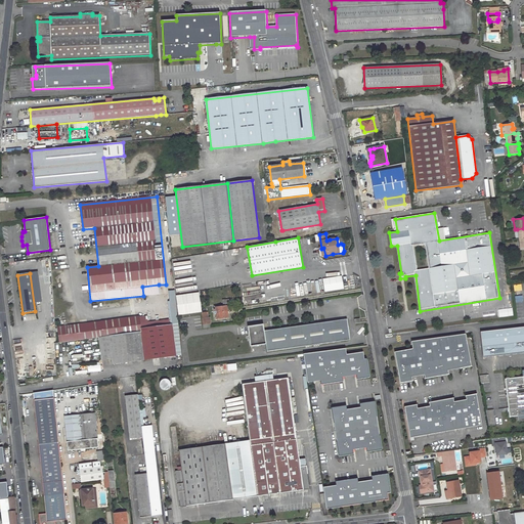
[(143,296),(160,294),(159,285),(142,287),(143,296)]
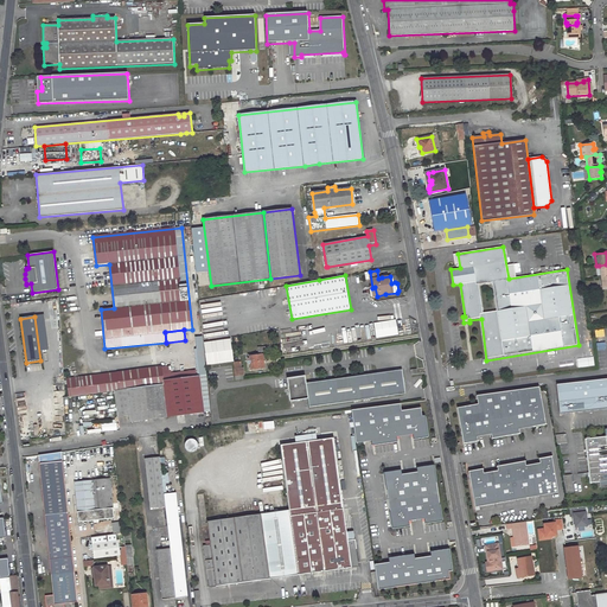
[(203,338),(196,338),(199,376),(206,375),(205,366),(203,342),(203,338)]
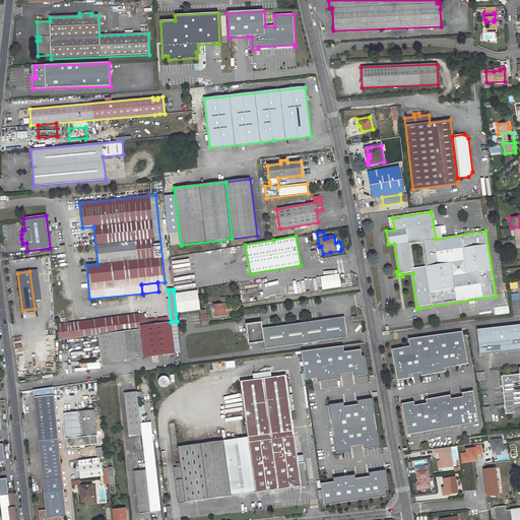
[(225,304),(214,306),(215,317),(226,315),(225,304)]
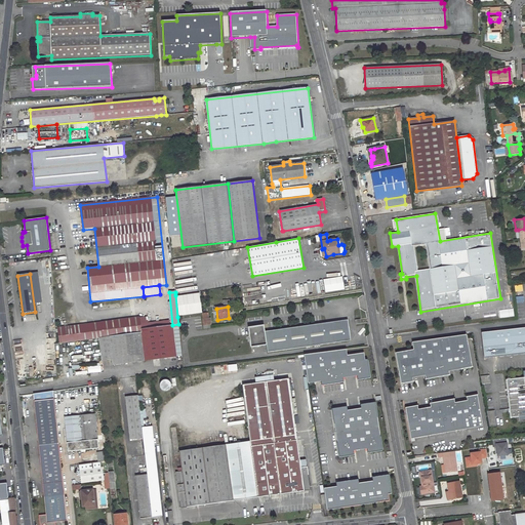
[(210,328),(210,324),(211,324),(210,318),(209,318),(208,313),(202,314),(204,329),(210,328)]
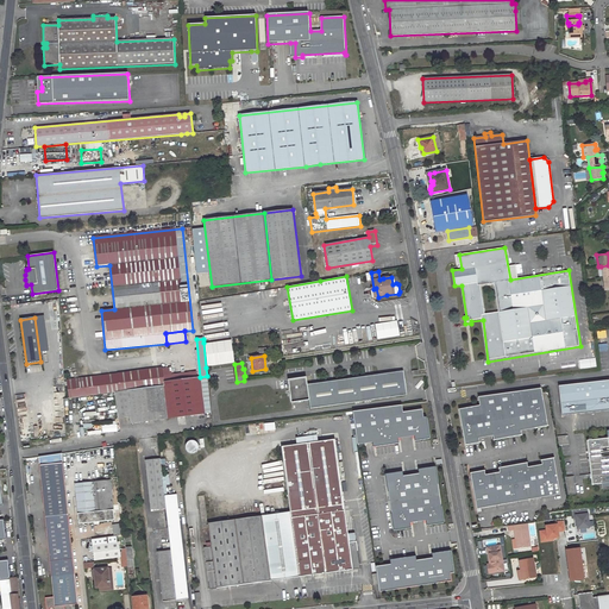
[(135,389),(163,385),(163,382),(162,370),(69,383),(70,397),(114,393),(135,389)]
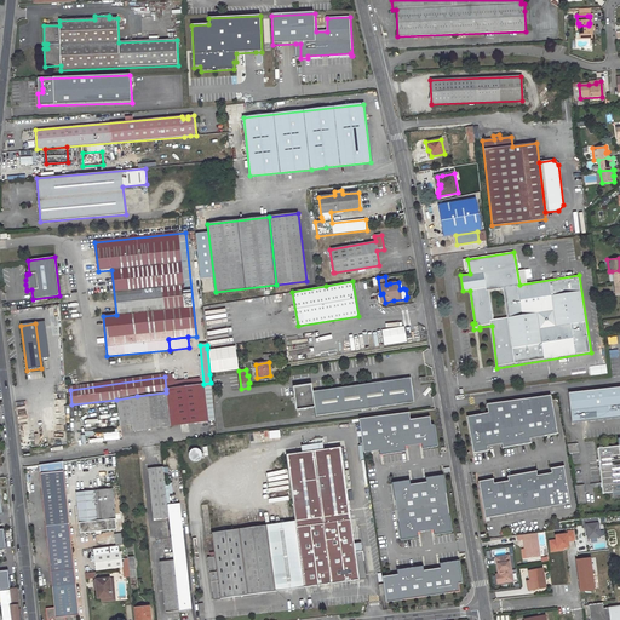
[(294,395),(297,409),(315,407),(315,415),(316,415),(413,401),(411,379),(313,392),(294,395)]
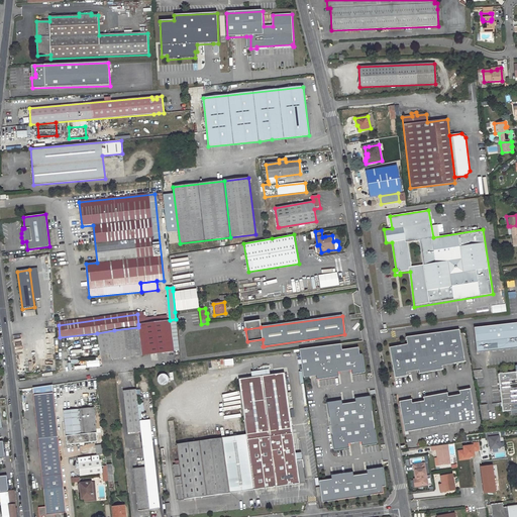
[(170,320),(161,321),(164,352),(179,351),(176,319),(170,320)]
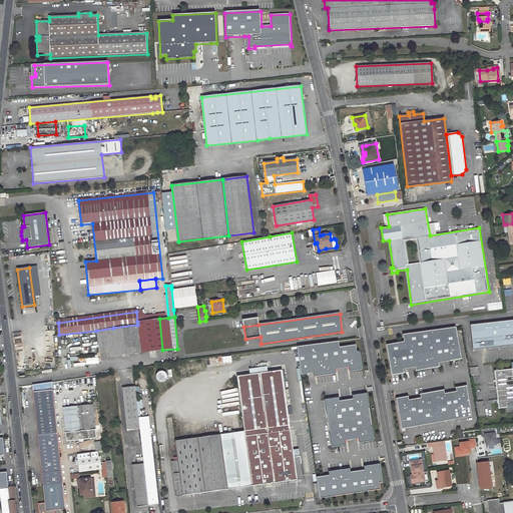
[(159,319),(144,321),(147,352),(162,350),(159,319)]
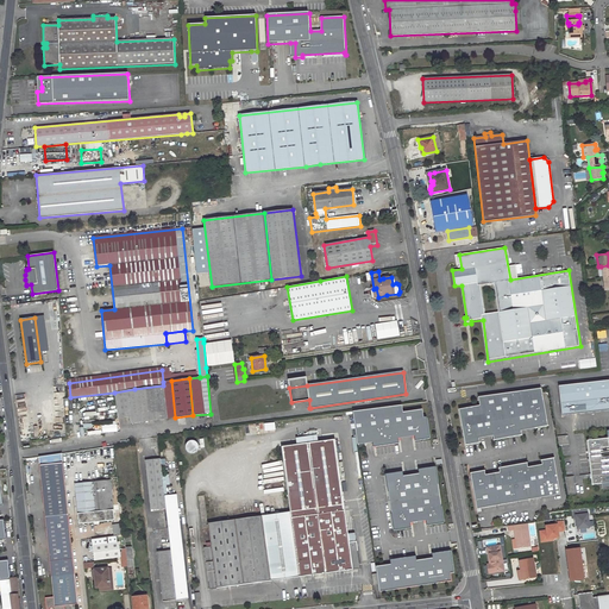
[(163,385),(135,389),(138,422),(175,418),(171,381),(163,382),(163,385)]
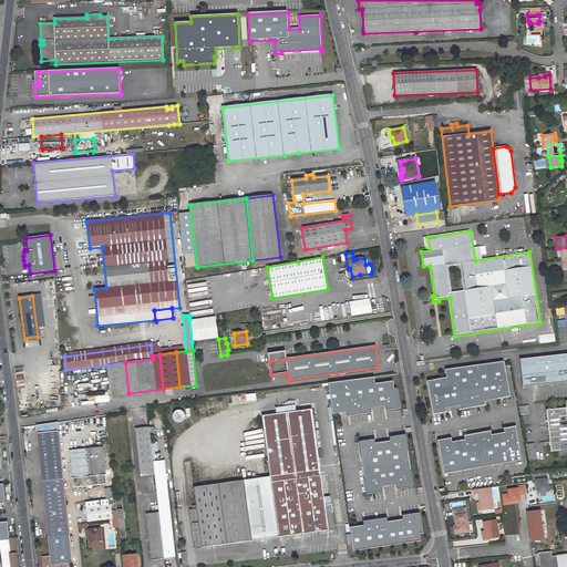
[(566,354),(519,360),(523,388),(566,382),(566,373),(566,364),(566,354)]
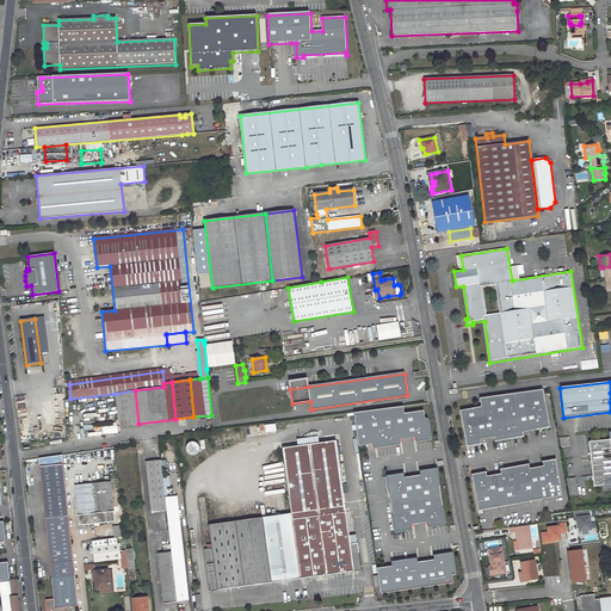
[(135,390),(115,394),(118,420),(131,418),(131,425),(139,424),(135,390)]
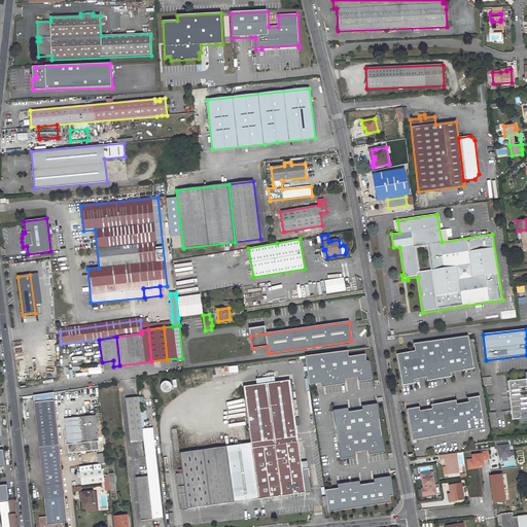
[(468,338),(414,344),(415,352),(397,355),(402,386),(415,384),(414,380),(426,378),(427,382),(452,378),(451,374),(475,370),(468,338)]
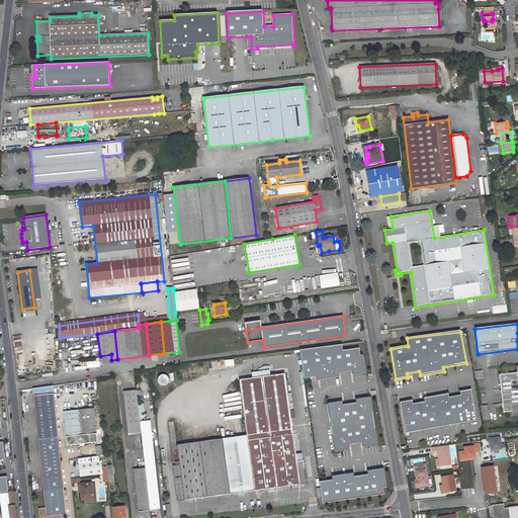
[(300,350),(305,378),(317,376),(318,380),(339,377),(339,373),(352,371),(353,374),(365,373),(363,354),(360,355),(359,348),(343,351),(342,344),(300,350)]
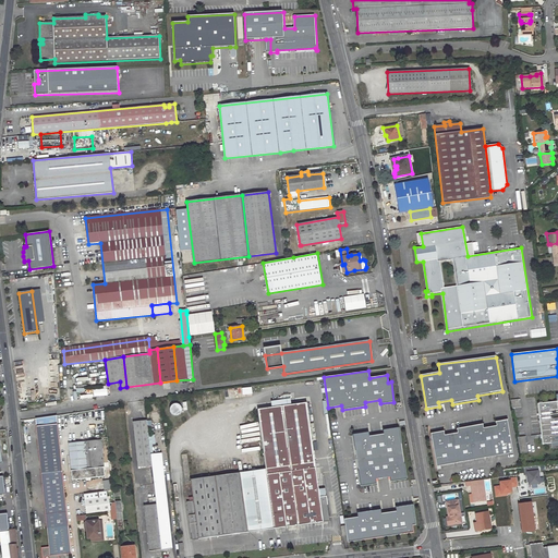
[(521,408),(520,399),(510,400),(512,409),(521,408)]
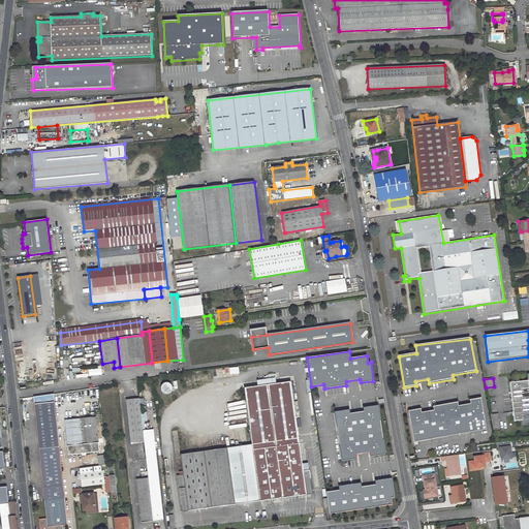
[(136,380),(129,381),(129,389),(137,387),(136,380)]
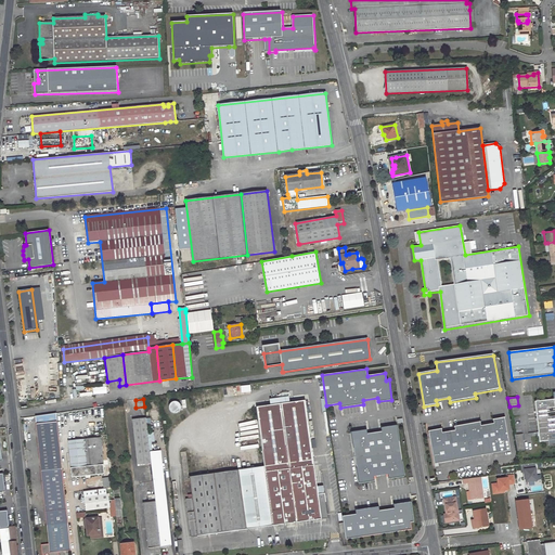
[(554,440),(554,399),(534,402),(539,442),(554,440)]
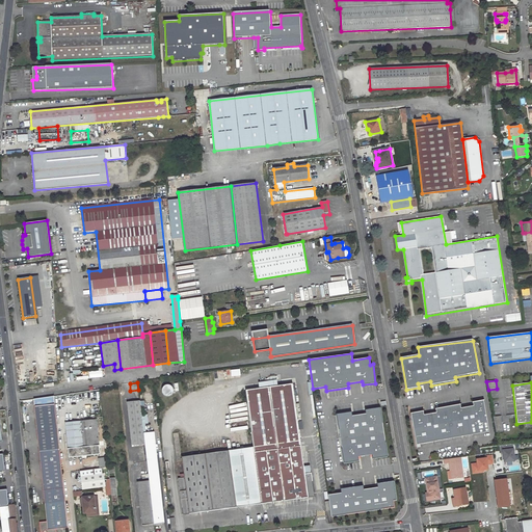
[(255,452),(182,461),(183,468),(184,477),(179,478),(183,514),(314,496),(311,473),(304,474),(303,466),(292,383),(246,390),(254,447),(255,452)]
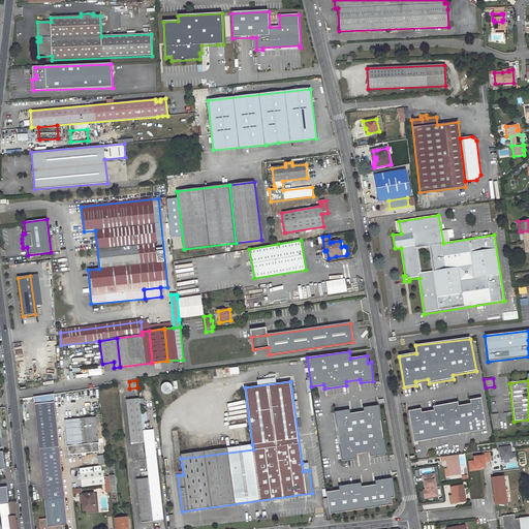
[(139,398),(127,400),(131,442),(144,441),(143,431),(143,430),(143,427),(139,398)]
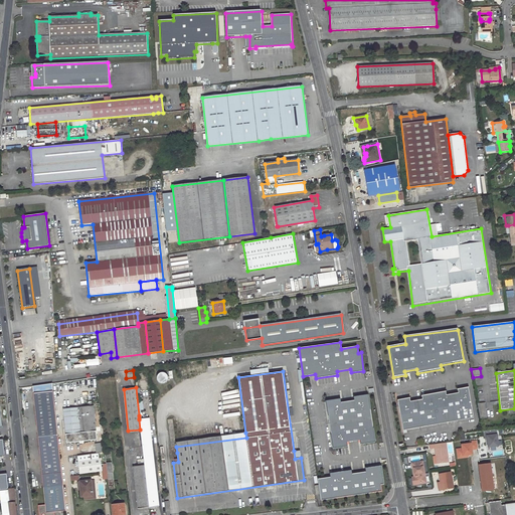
[(397,400),(402,431),(473,418),(468,388),(451,391),(452,394),(446,395),(446,392),(421,396),(422,399),(410,402),(409,398),(397,400)]
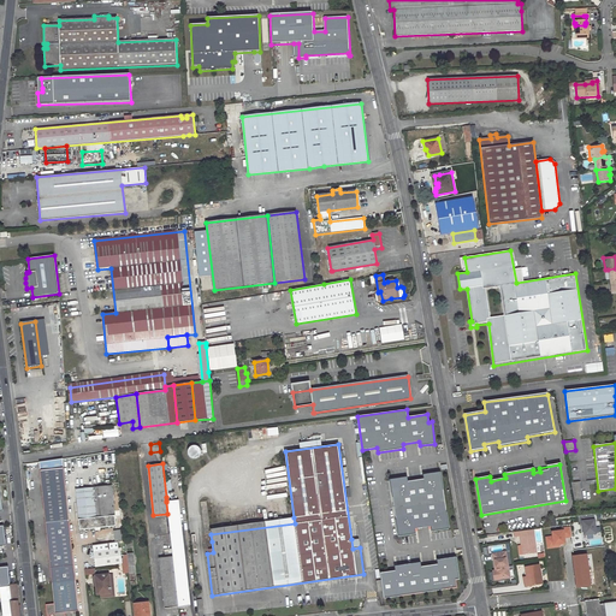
[(78,610),(69,520),(65,490),(64,468),(40,471),(53,604),(46,604),(46,615),(49,615),(51,615),(64,615),(64,612),(78,610)]
